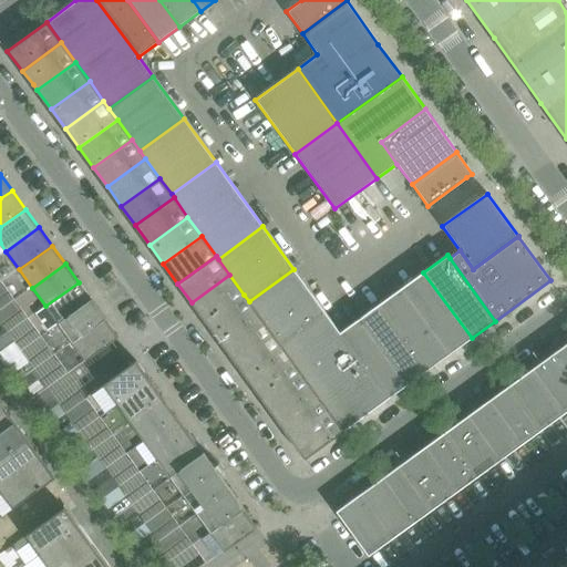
[(325,312),(294,269),(249,301),(258,313),(272,333),(280,344),(325,312)]
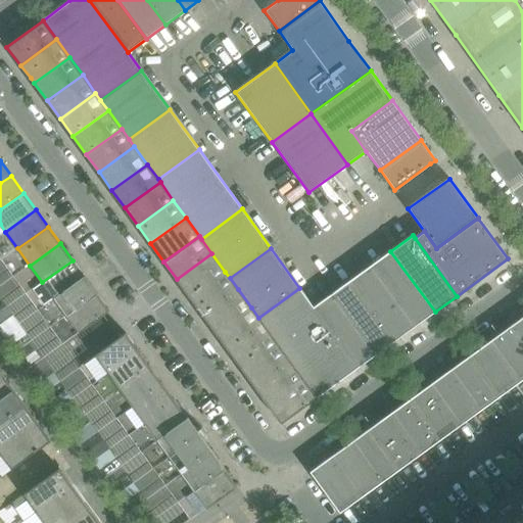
[(435,312),(390,251),(371,266),(415,326),(435,312)]
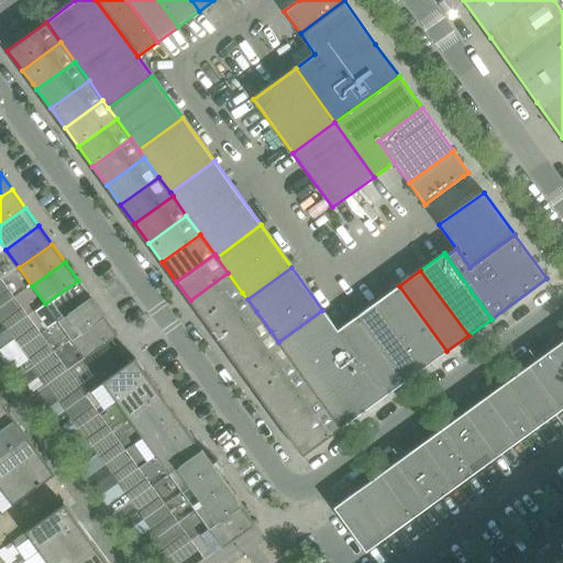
[(203,320),(242,293),(228,273),(190,300),(203,320)]
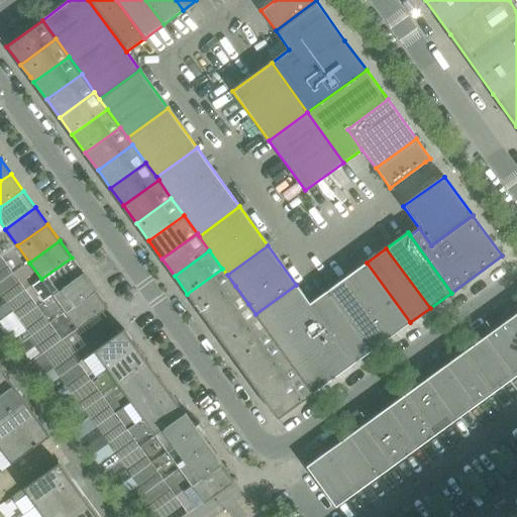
[(54,296),(84,274),(72,257),(41,279),(54,296)]
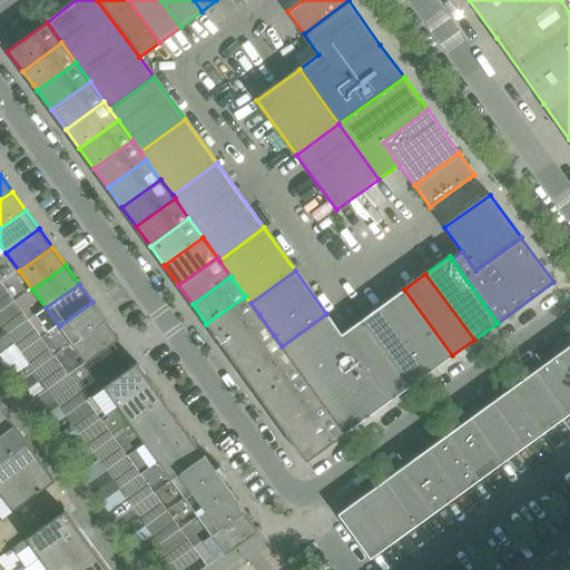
[(452,355),(404,290),(382,305),(431,371),(452,355)]
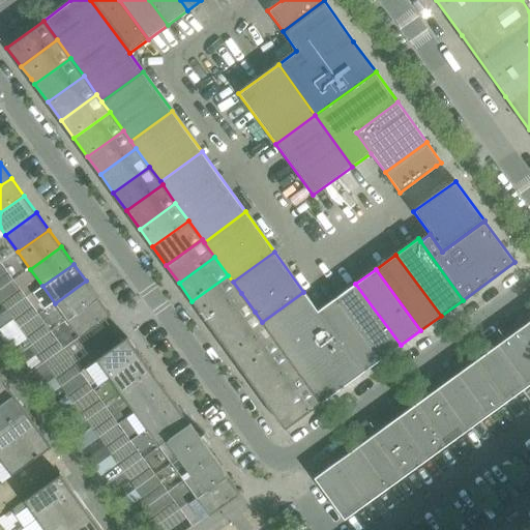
[(205,319),(241,293),(233,282),(228,275),(192,301),(205,319)]
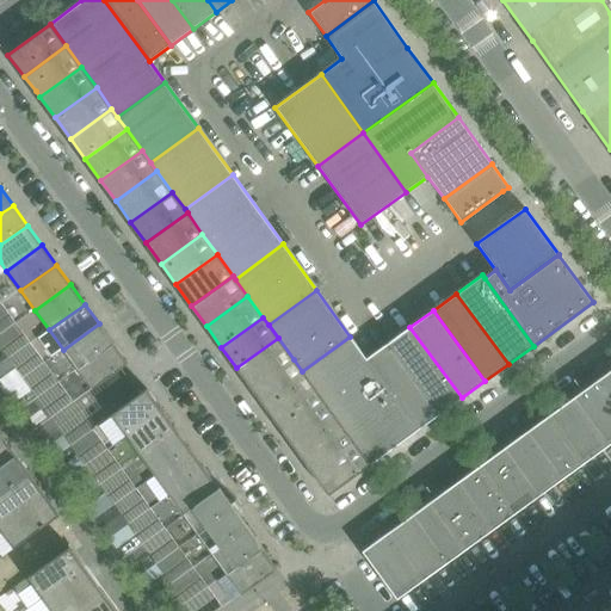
[(78,369),(113,344),(99,323),(63,350),(78,369)]
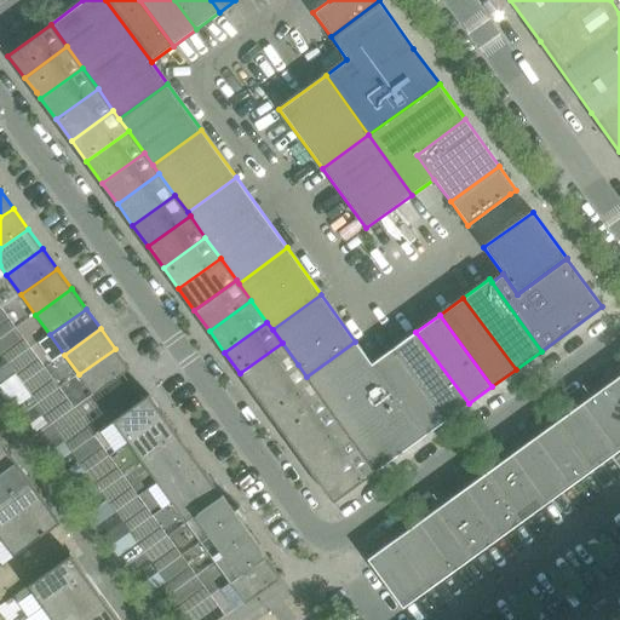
[(469,403),(415,332),(392,349),(445,420),(469,403)]
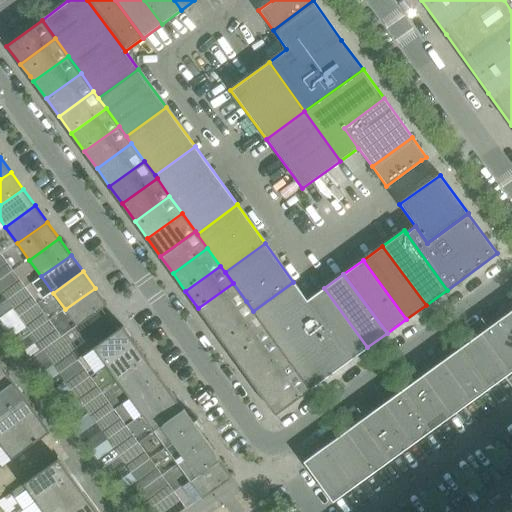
[(349,360),(307,300),(293,282),(253,311),(258,318),(271,335),(284,353),(296,370),(310,389),(349,360)]
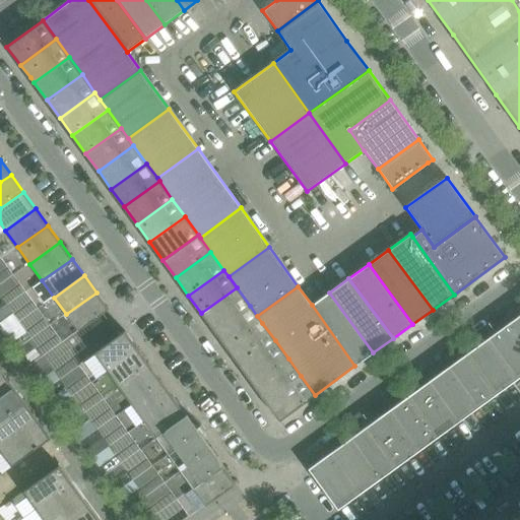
[(214,331),(250,306),(237,287),(201,313),(214,331)]
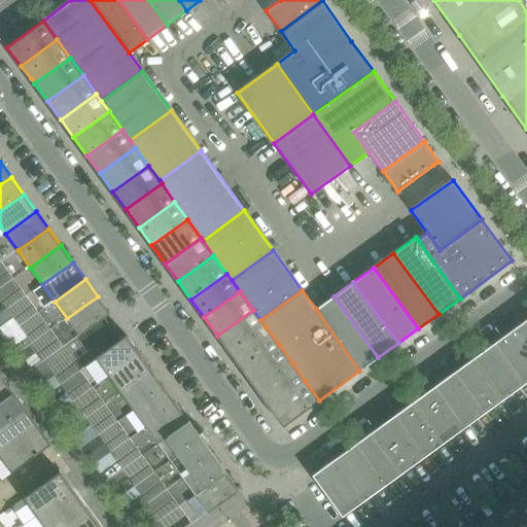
[(80,336),(110,314),(98,296),(67,318),(80,336)]
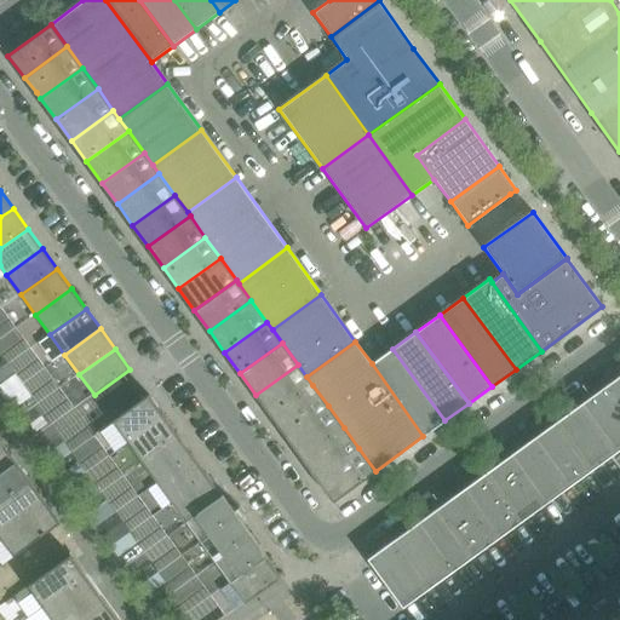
[(445,420),(392,349),(372,363),(423,436),(445,420)]
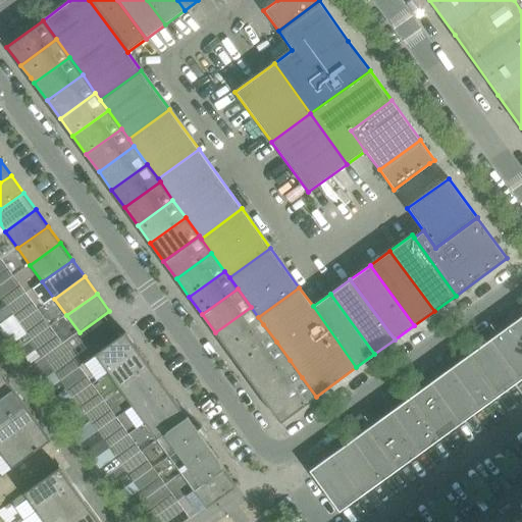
[(227,350),(263,324),(258,317),(251,307),(215,332),(227,350)]
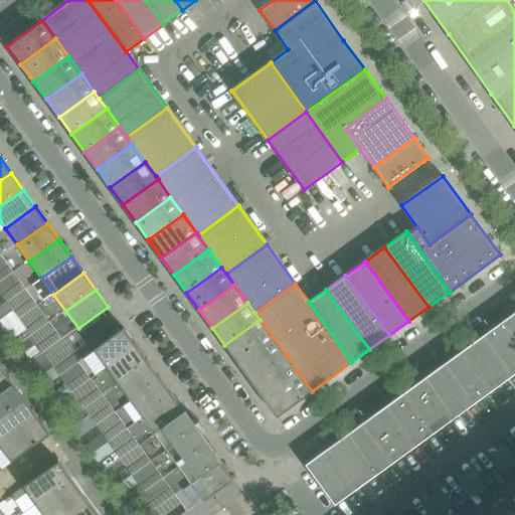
[(514,312),(481,337),(510,377),(514,373),(514,312)]
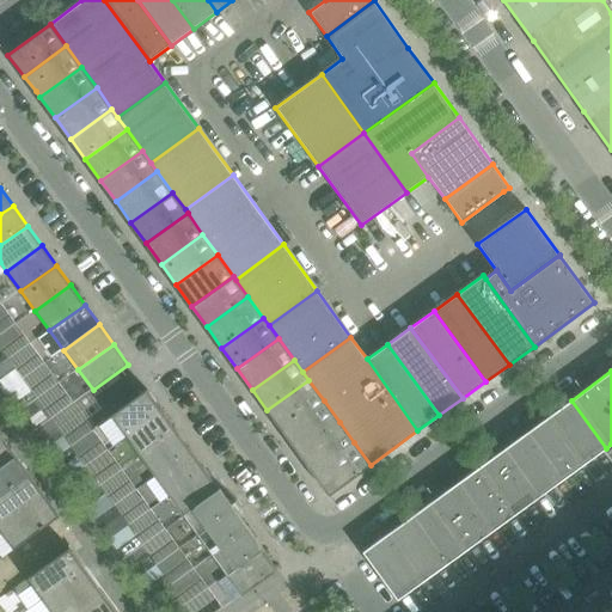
[(282,432),(324,401),(308,380),(267,410),(282,432)]
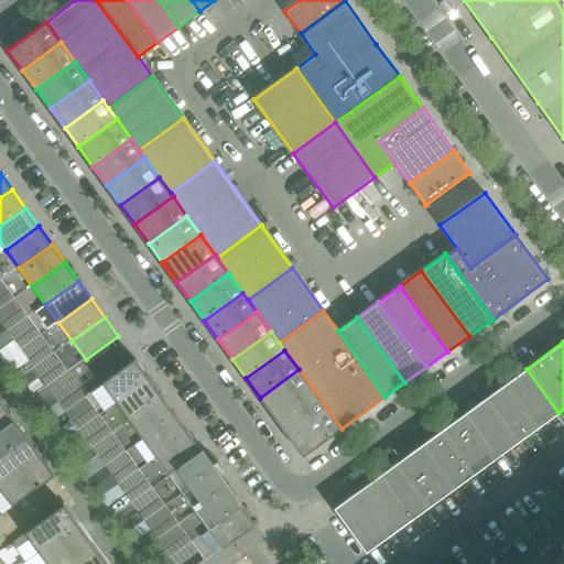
[(117,402),(150,379),(136,359),(102,383),(117,402)]
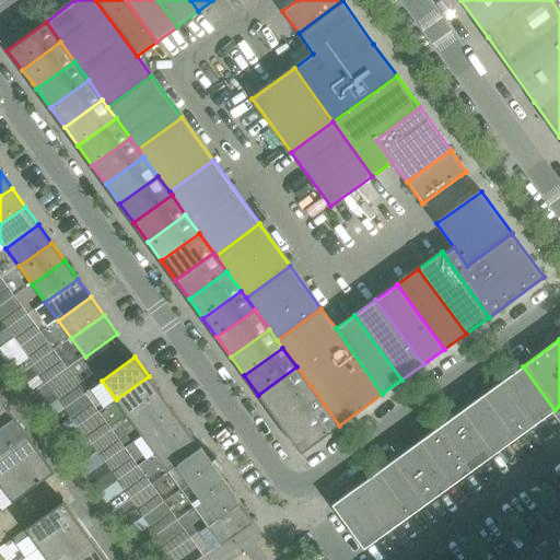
[(272,413),(311,386),(296,366),(258,395),(272,413)]
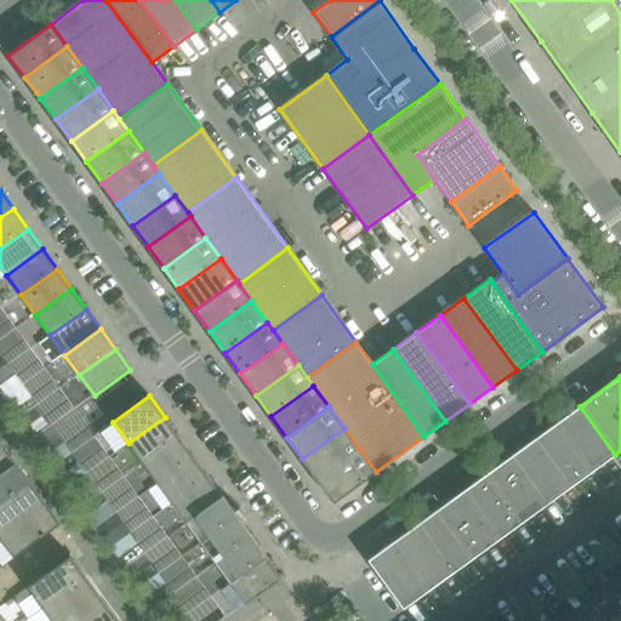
[(615,455),(580,406),(557,423),(592,472),(615,455)]
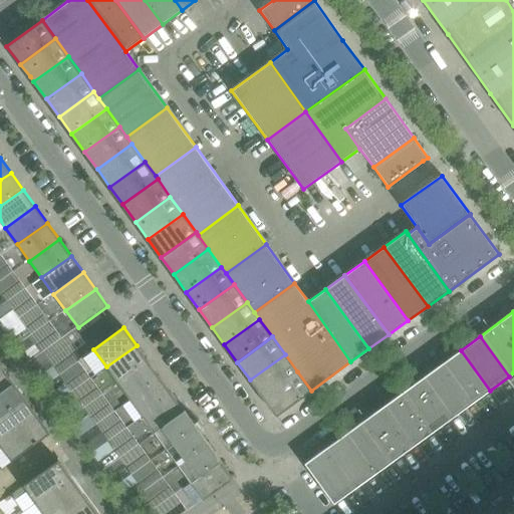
[(118,383),(148,361),(137,345),(106,366),(118,383)]
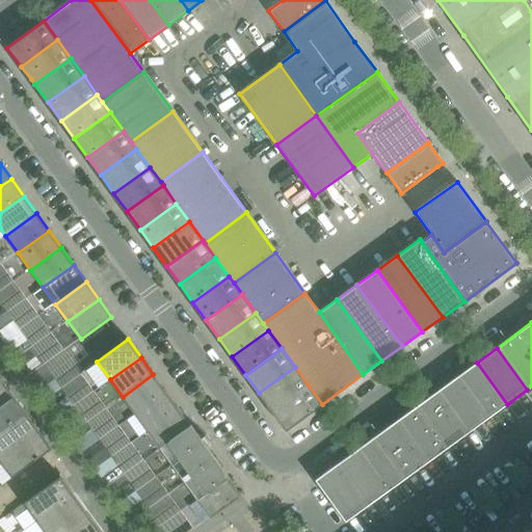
[(507,404),(477,363),(456,377),(486,419),(507,404)]
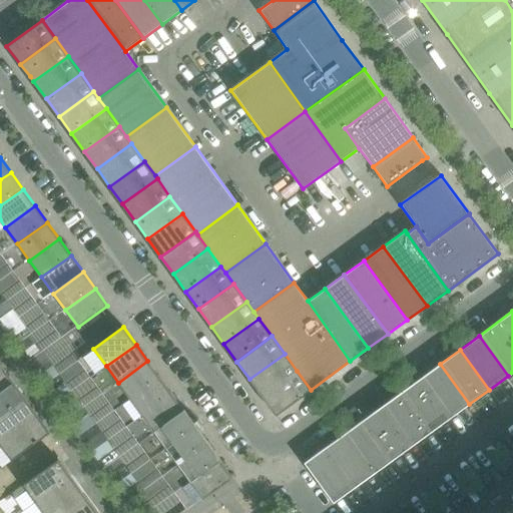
[(262,397),(297,371),(285,354),(249,379),(262,397)]
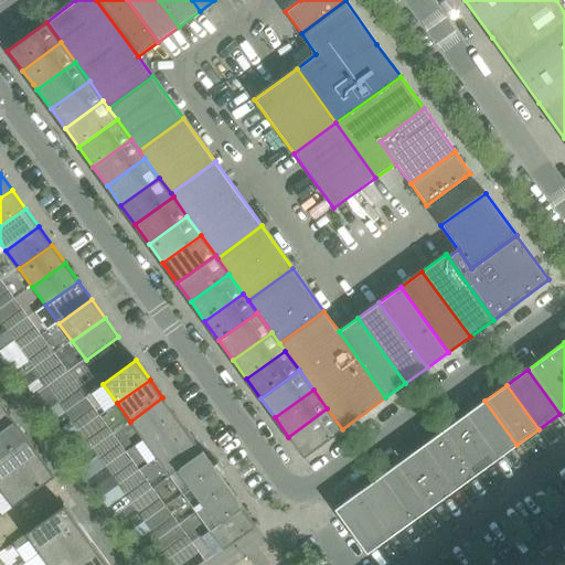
[(144,439),(176,416),(162,397),(130,422),(144,439)]
